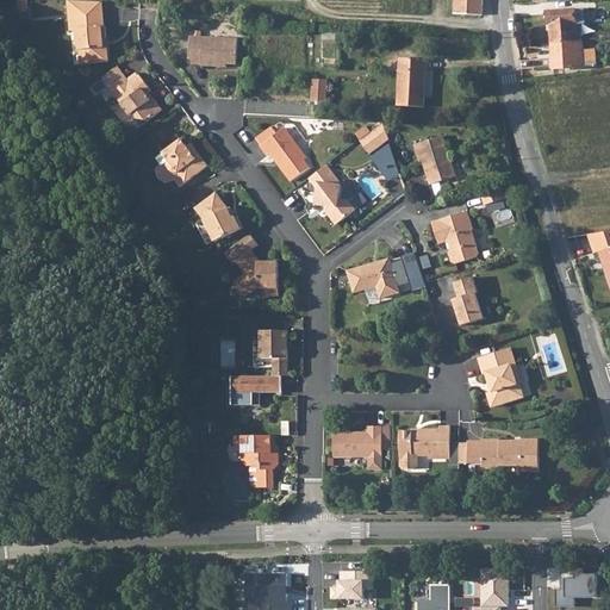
[(87,1),(69,0),(70,18),(88,16),(87,1)]
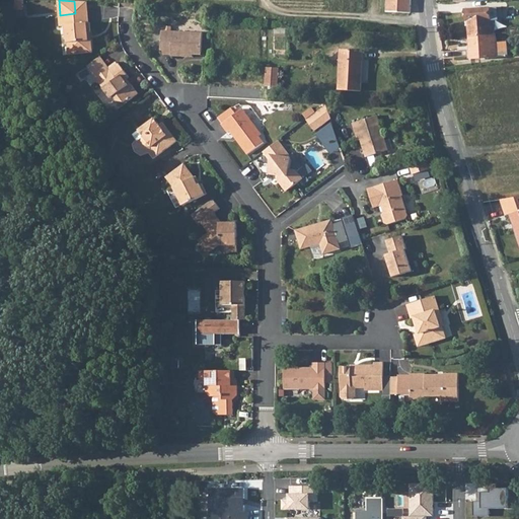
[(411,12),(411,0),(387,0),(387,11),(411,12)]
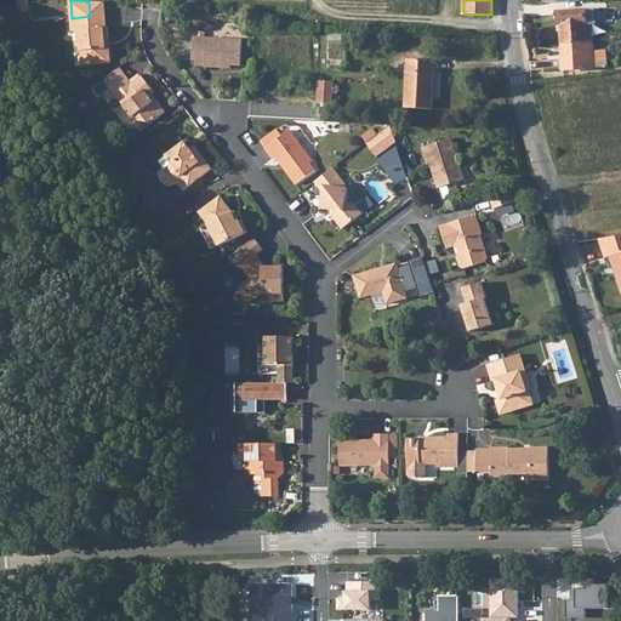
[(104,1),(89,1),(90,16),(91,29),(107,28),(104,1)]
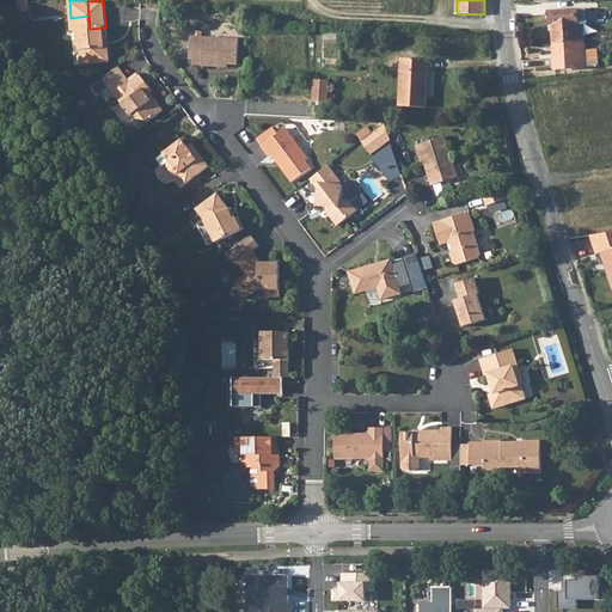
[(554,43),(580,41),(579,24),(577,8),(549,11),(550,24),(552,24),(554,43)]
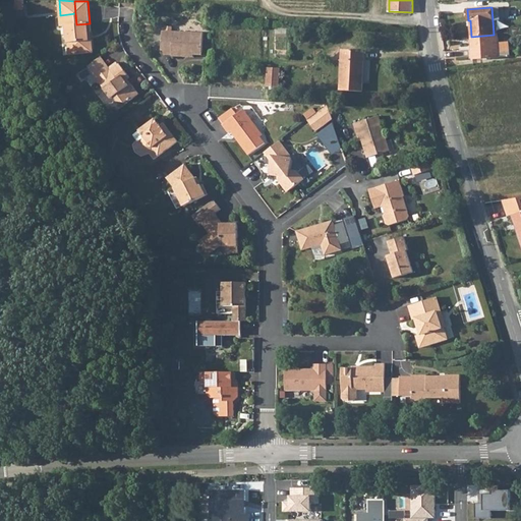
[(90,23),(76,24),(75,13),(60,15),(61,26),(65,26),(67,40),(69,42),(70,55),(94,53),(92,41),(90,41),(89,33),(92,33),(91,23),(90,23)]
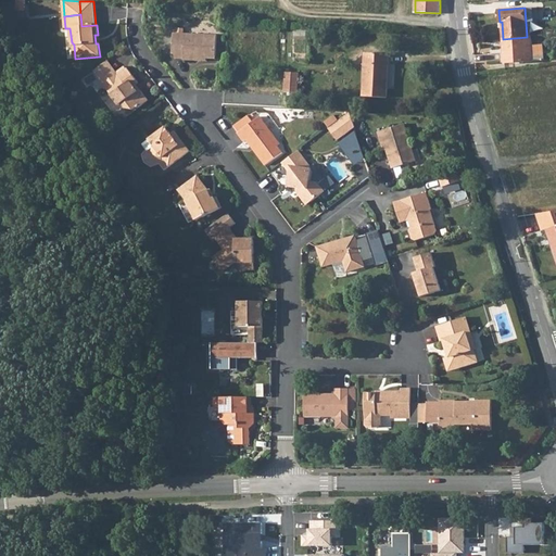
[(176,34),(174,34),(173,54),(175,54),(175,59),(184,59),(184,60),(202,61),(202,58),(207,59),(216,59),(217,35),(184,34),(176,34)]
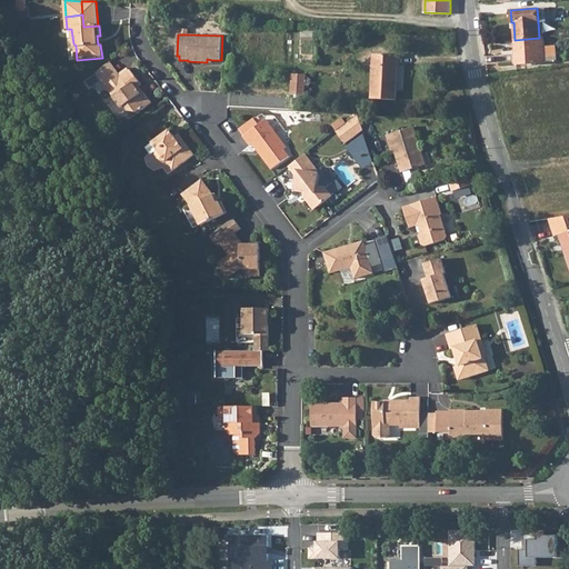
[(545,61),(545,47),(543,38),(539,38),(515,40),(516,63),(545,61)]
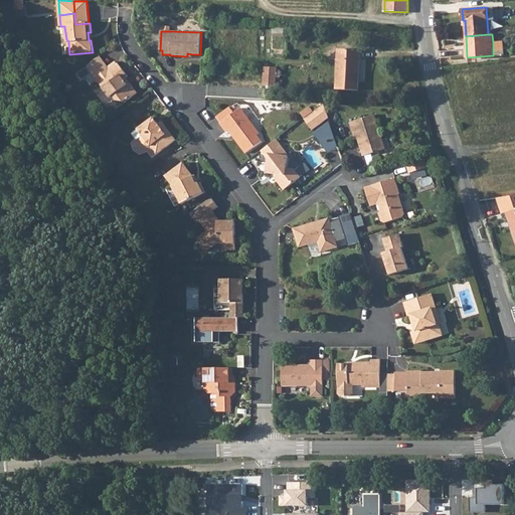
[(503,54),(503,41),(493,42),(493,55),(503,54)]
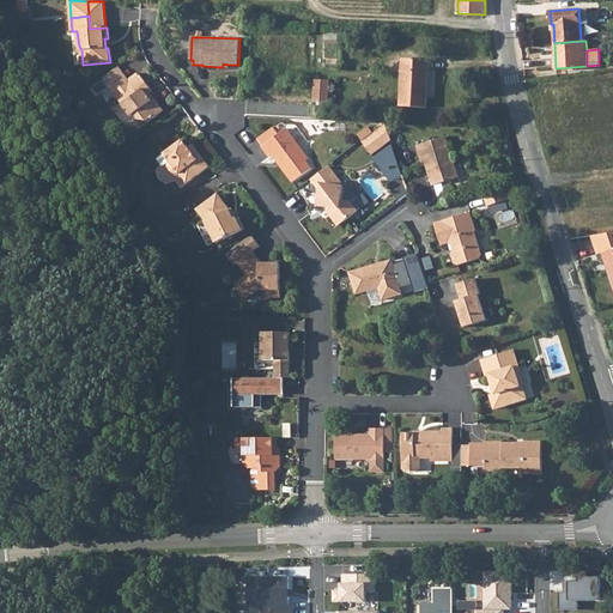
[(429,71),(430,60),(402,58),(400,107),(426,108),(428,96),(425,96),(428,71),(429,71)]
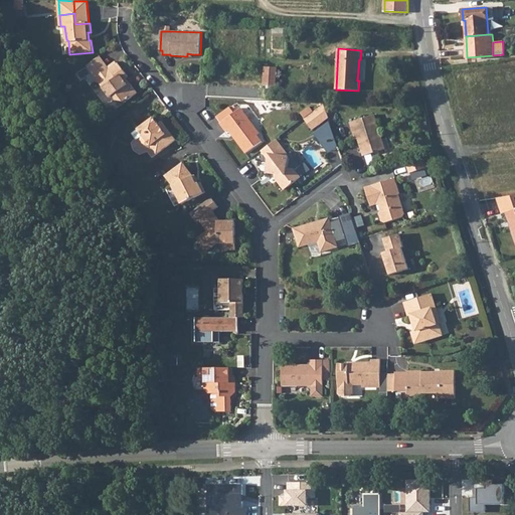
[(129,76),(118,62),(110,69),(100,56),(87,65),(104,88),(97,93),(108,107),(116,101),(124,102),(138,93),(127,78),(129,76)]
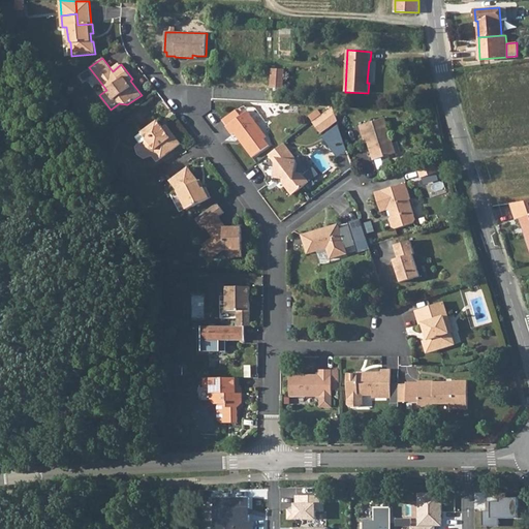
[(271,88),(283,89),(284,69),(272,69),(271,88)]
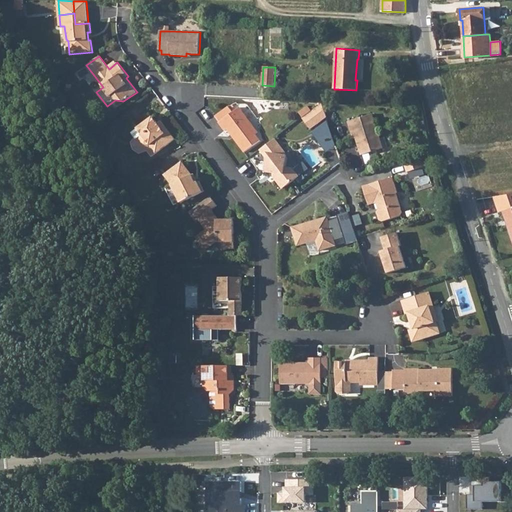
[(236,70),(223,70),(223,79),(235,80),(236,70)]
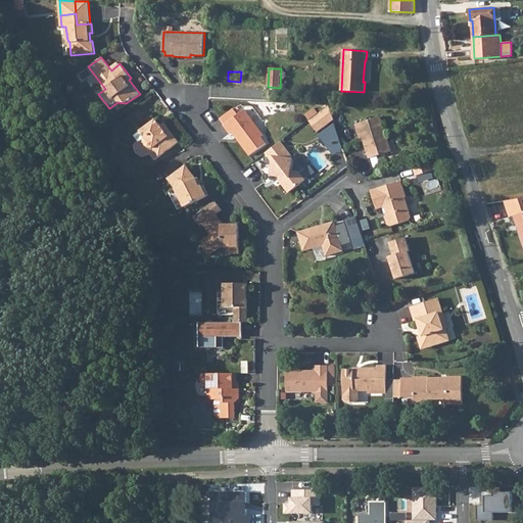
[(319,113),(316,116),(324,128),(334,120),(329,105),(319,113)]
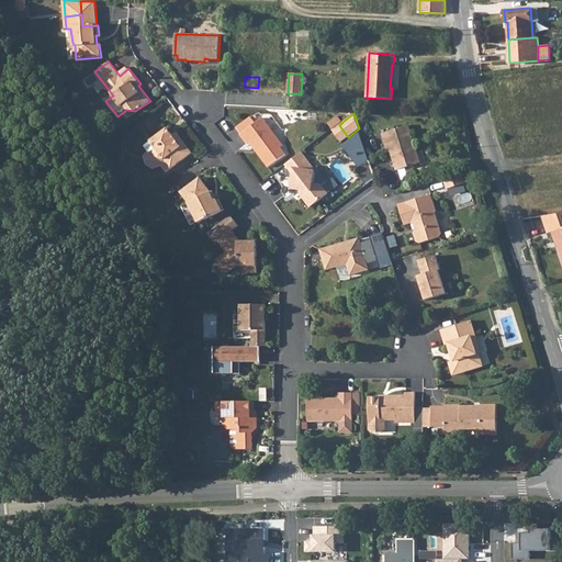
[(240,134),(256,123),(250,116),(236,127),(240,134)]
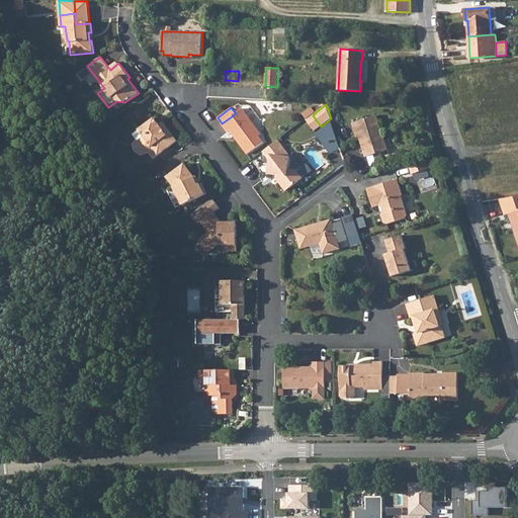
[(304,114),(307,119),(313,115),(316,112),(313,107),(304,114)]
